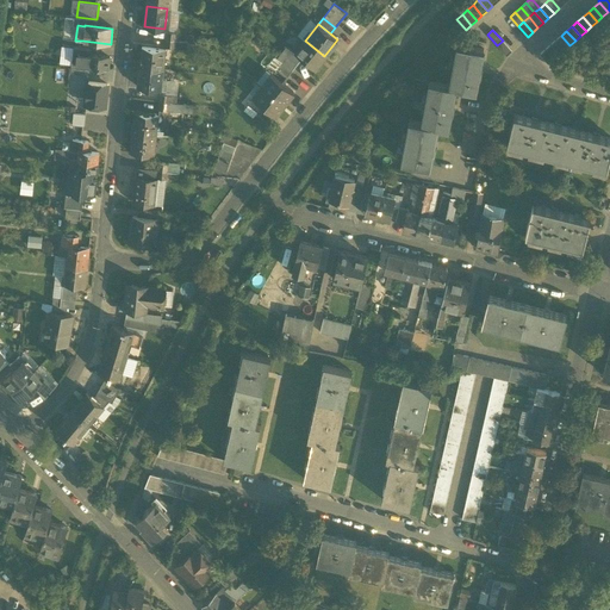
[(561,36),(555,41),(565,50),(570,45),(561,36)]
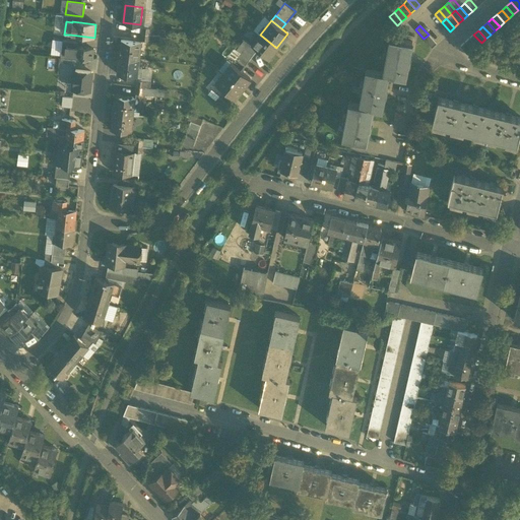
[(268,58),(276,48),(260,35),(252,45),(268,58)]
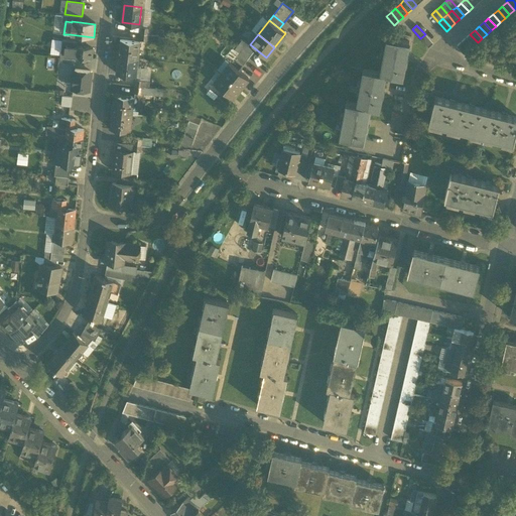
[(433,43),(425,34),(420,38),(428,47),(433,43)]
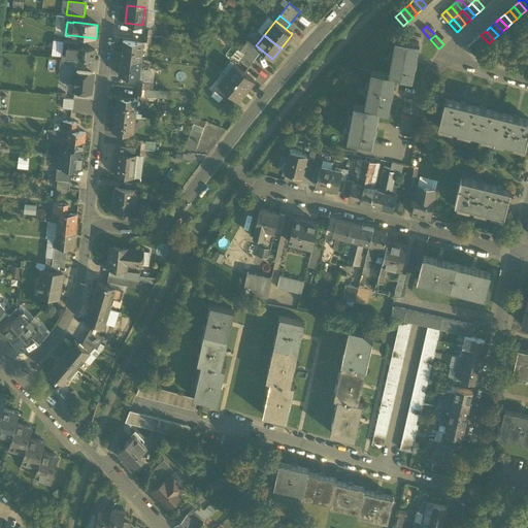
[(481,35),(476,39),(484,47),(489,43),(481,35)]
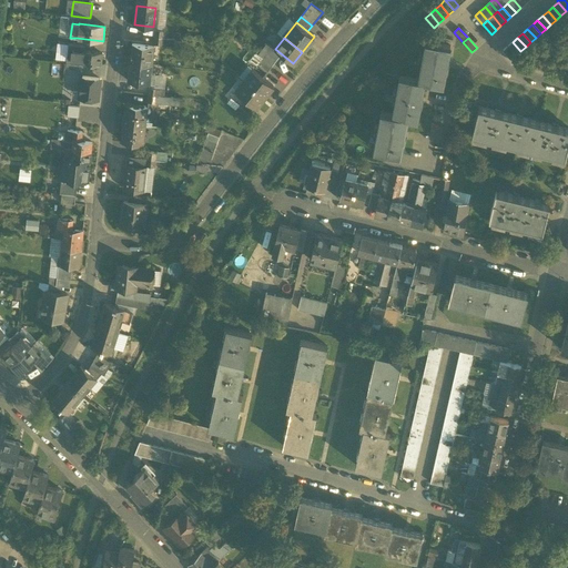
[(426,40),(418,79),(425,80),(444,83),(446,68),(447,68),(448,61),(447,61),(450,46),(426,40)]
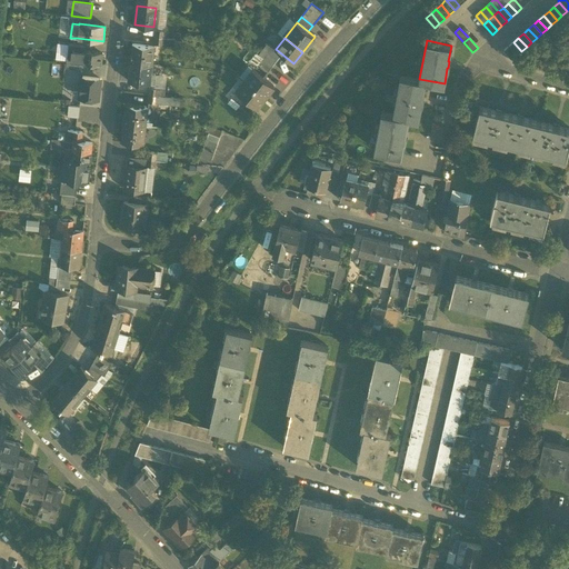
[(513,42),(508,47),(517,56),(521,51),(513,42)]
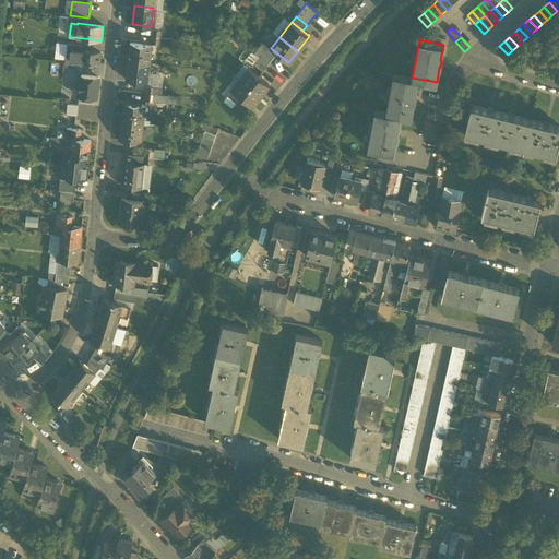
[(130,43),(128,61),(146,63),(149,45),(130,43)]
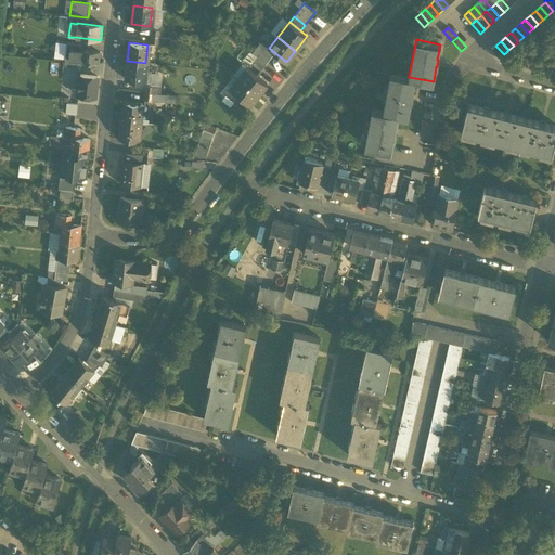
[(499,57),(504,54),(495,46),(491,49),(499,57)]
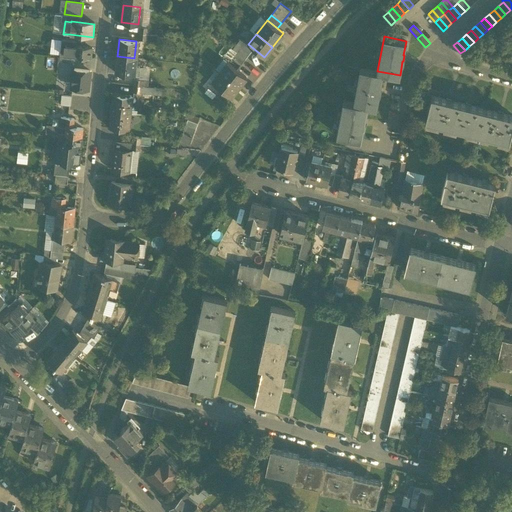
[(60,53),(60,54),(91,58),(92,48),(76,47),(62,45),(61,53),(60,53)]
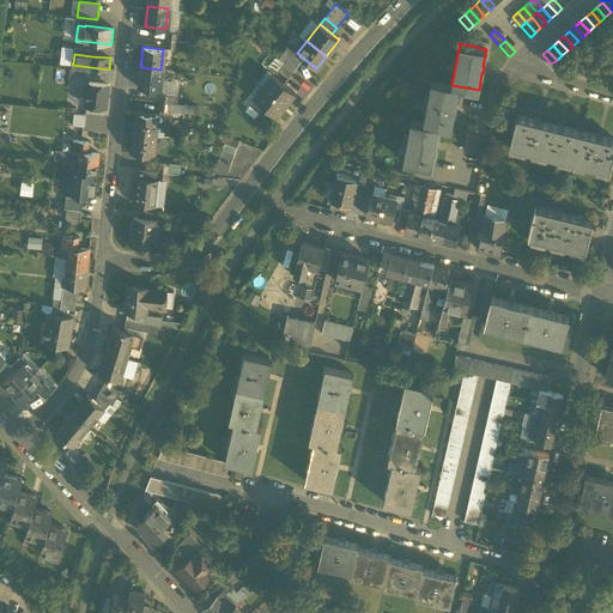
[(287,55),(281,61),(296,72),(301,66),(287,55)]
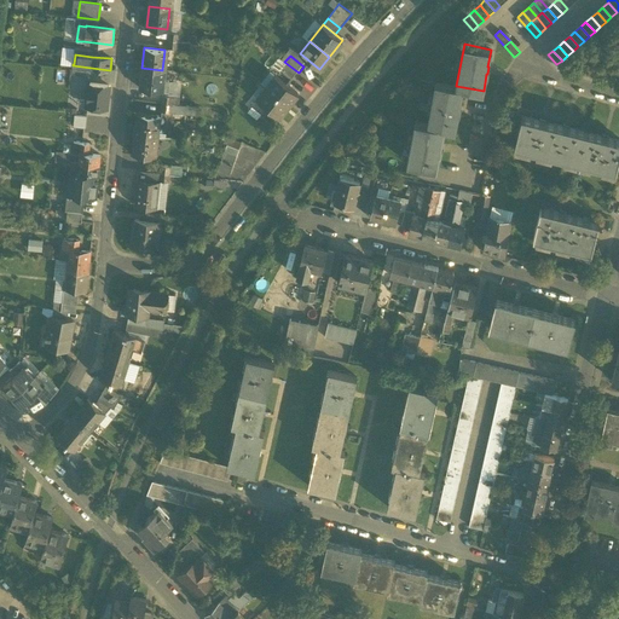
[(294,79),(299,73),(284,62),(279,68),(294,79)]
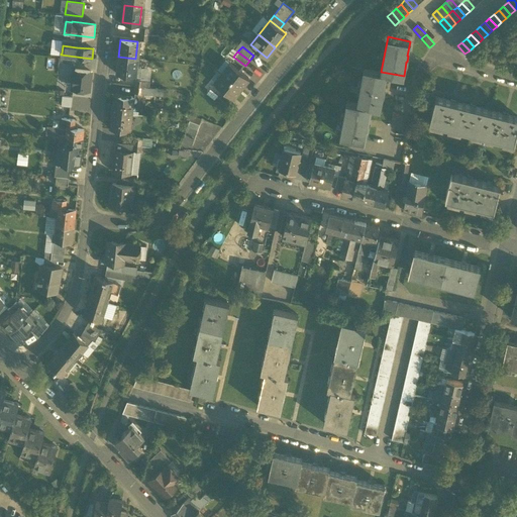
[(116,74),(133,76),(134,66),(135,59),(118,57),(116,74)]
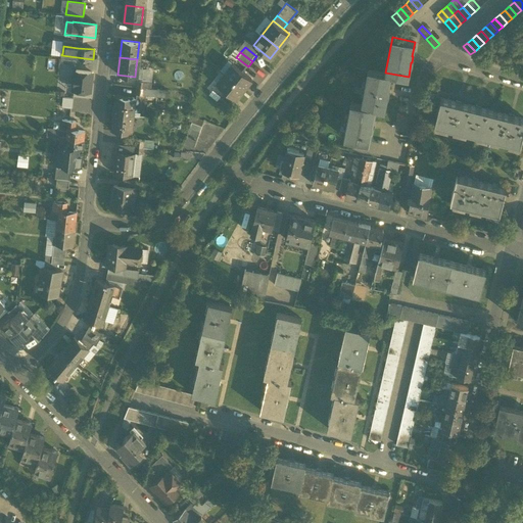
[(225,74),(227,75),(243,89),(251,79),(232,63),(225,74)]
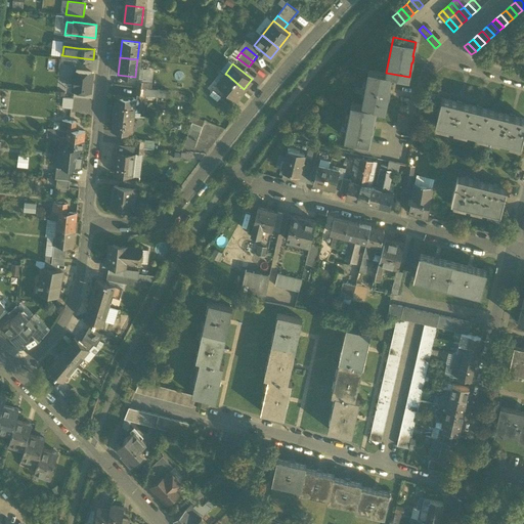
[(364,94),(362,104),(377,106),(385,108),(388,94),(389,94),(390,88),(389,88),(392,74),(386,73),(368,70),(365,87),(364,94)]
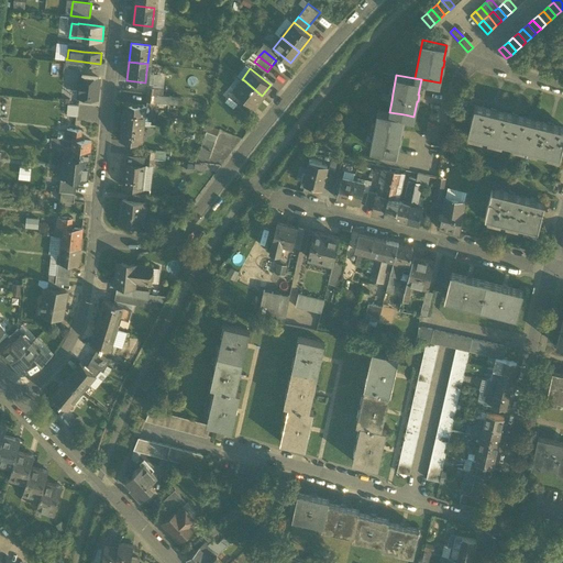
[(99,77),(81,76),(80,83),(79,83),(78,90),(80,90),(79,97),(96,99),(99,77)]
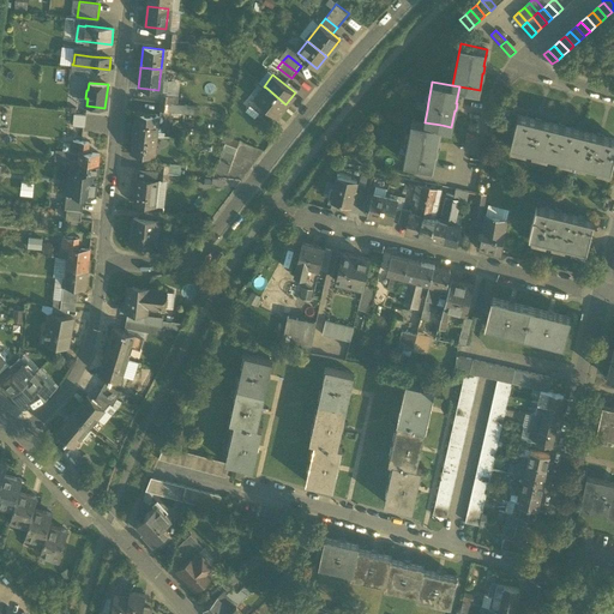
[(277,115),(286,104),(266,88),(257,100),(270,110),(277,115)]
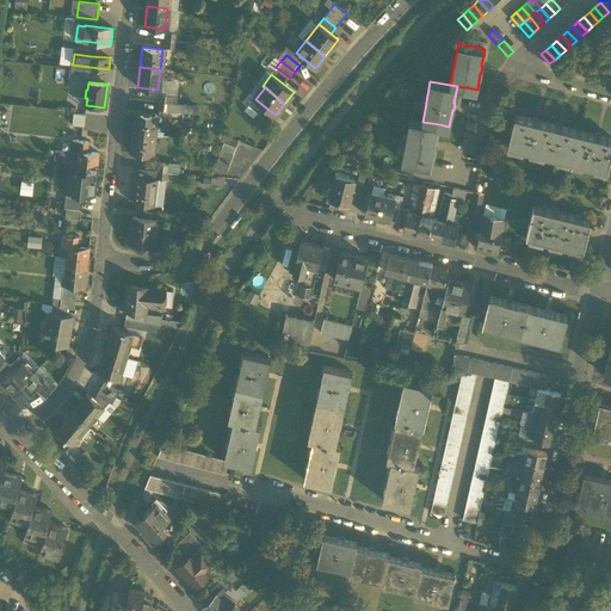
[(170,103),(177,103),(177,96),(160,93),(159,102),(170,103)]
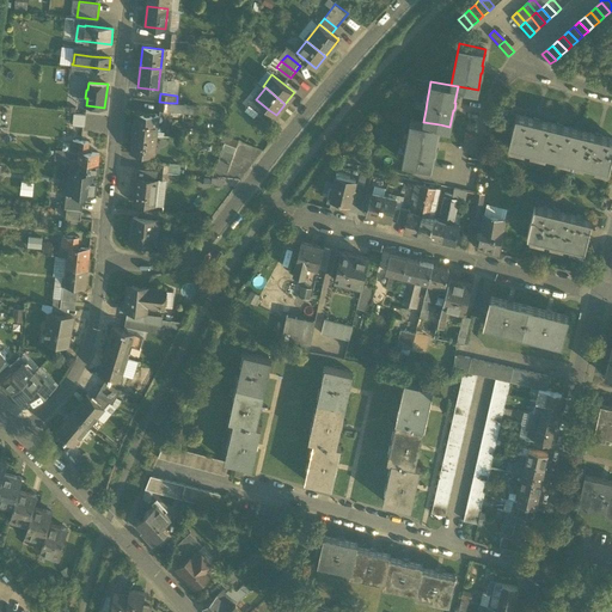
[(250,106),(263,117),(269,110),(256,99),(250,106)]
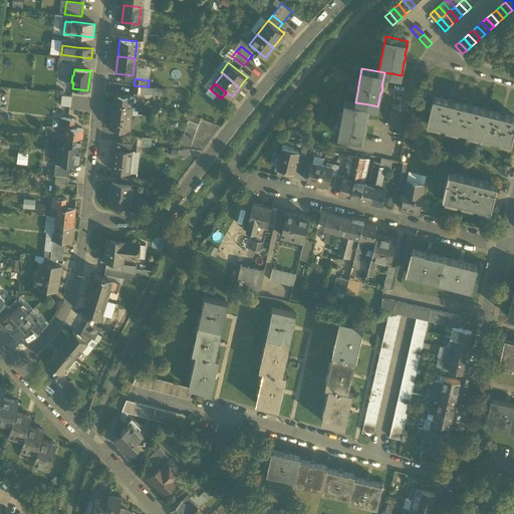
[(347,90),(357,92),(358,85),(348,83),(347,90)]
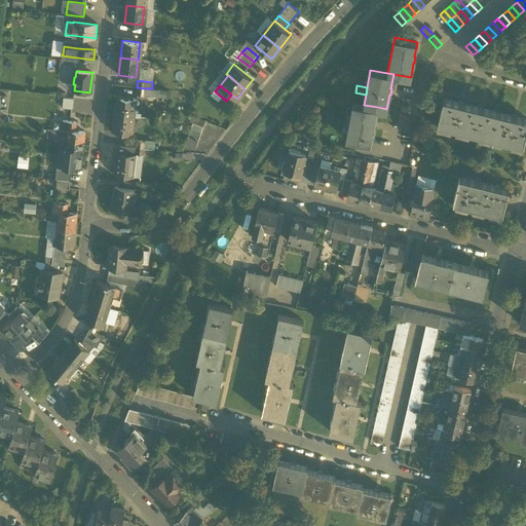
[(116,97),(114,113),(132,115),(134,98),(116,97)]
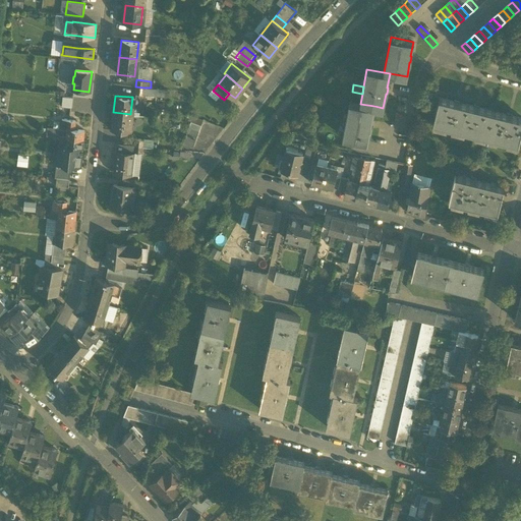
[(433,121),(487,135),(495,110),(440,97),(433,121)]
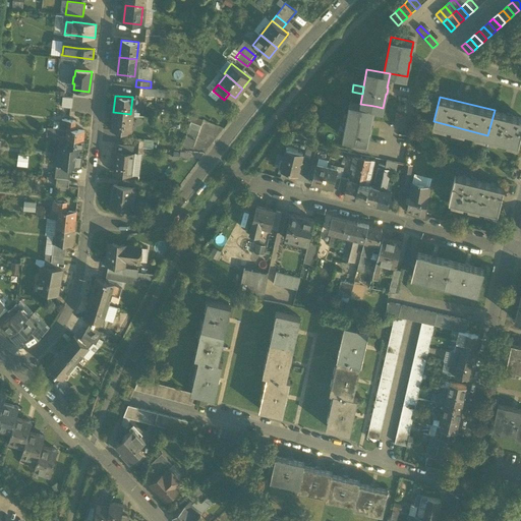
[(371,120),(374,106),(360,104),(349,102),(343,136),(367,141),(370,126),(371,127),(372,121),(371,120)]
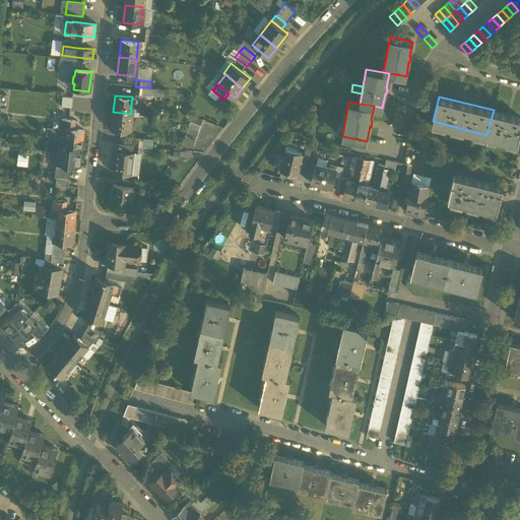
[(519,129),(519,117),(494,110),(486,135),(517,142),(519,129)]
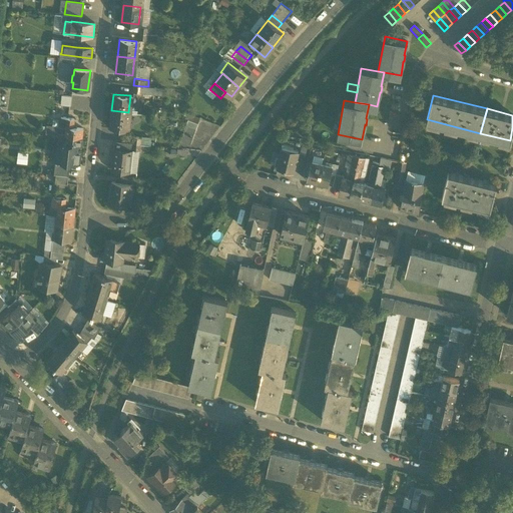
[(126,129),(128,112),(111,110),(109,127),(126,129)]
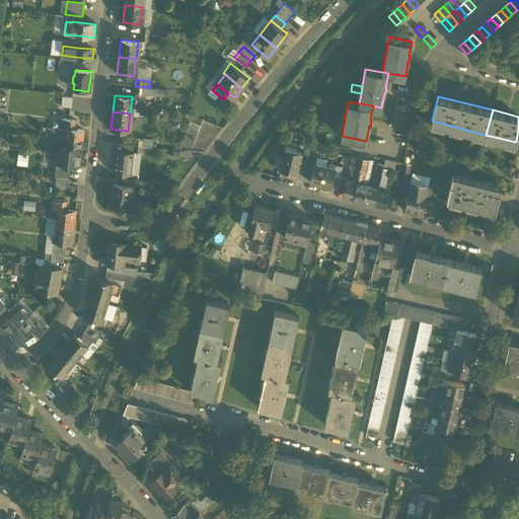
[(66,129),(66,137),(83,139),(84,130),(74,129),(75,121),(68,120),(66,129)]
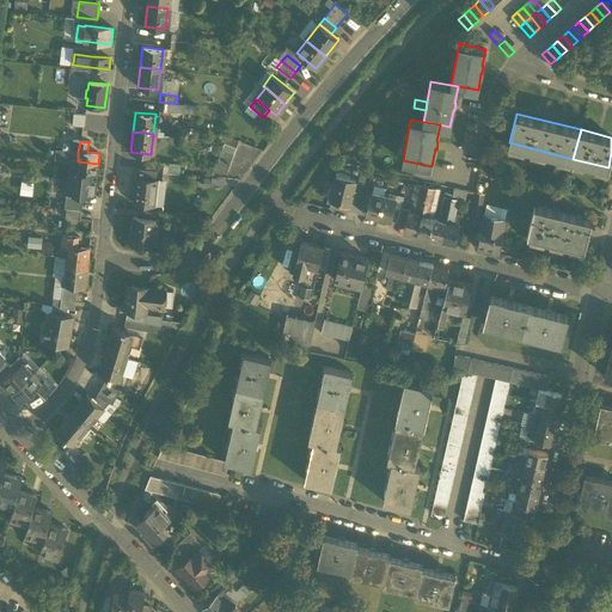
[(215,169),(227,173),(237,147),(225,142),(215,169)]
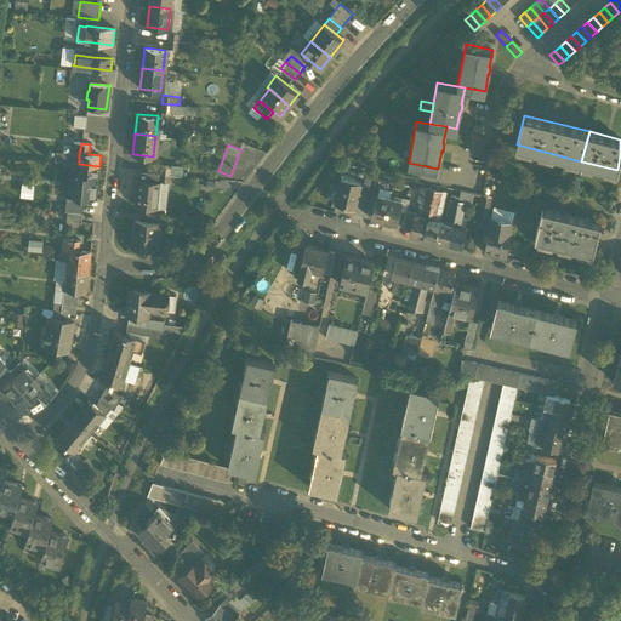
[(55,161),(68,163),(69,154),(56,153),(55,161)]
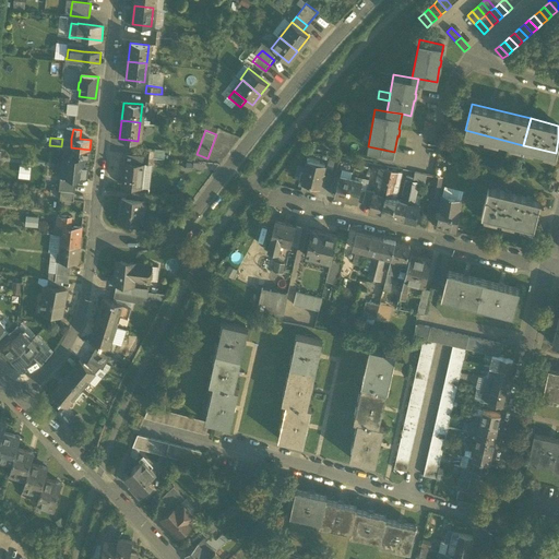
[(90,150),(71,147),(63,146),(60,176),(60,177),(76,178),(86,179),(88,164),(82,163),(82,159),(88,159),(90,150)]
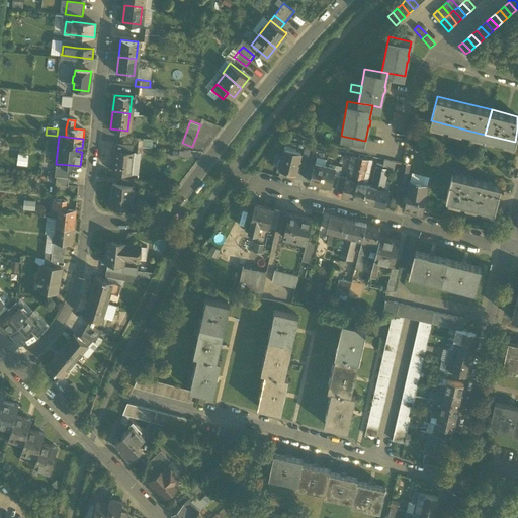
[(143,145),(134,144),(123,143),(122,151),(131,152),(131,153),(134,153),(134,151),(142,152),(143,145)]
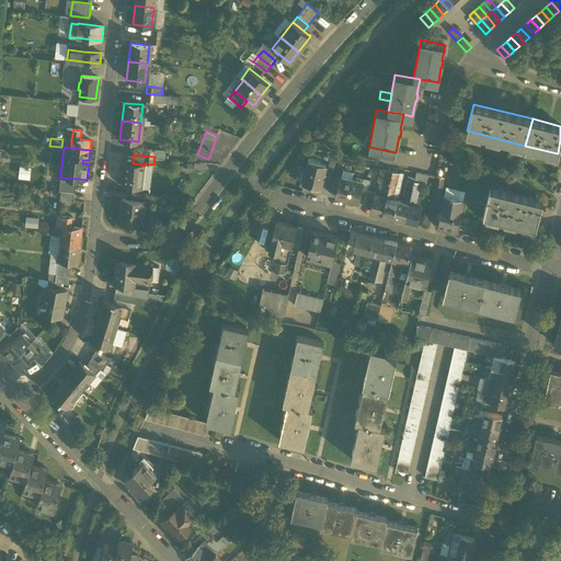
[(300,182),(320,186),(322,178),(323,179),(325,172),(324,172),(327,164),(309,160),(306,173),(302,172),(300,182)]
